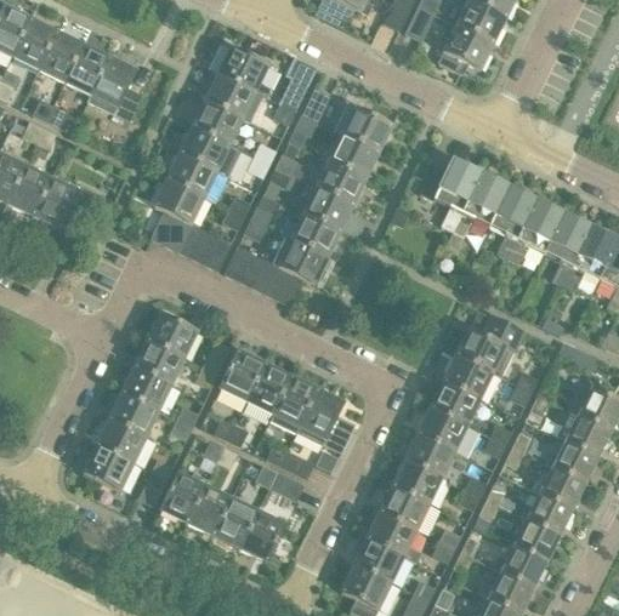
[(336,0),(368,16),(374,5),(369,3),(370,0),(336,0)]
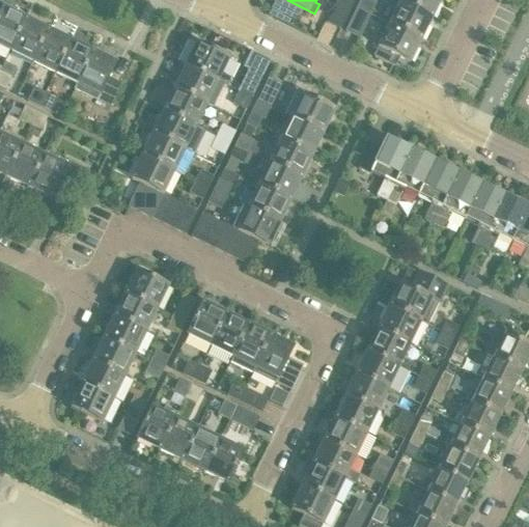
[(341,26),(353,2),(349,0),(338,0),(329,20),(341,26)]
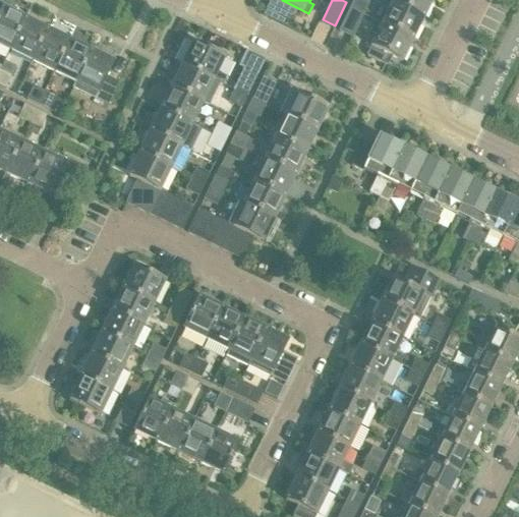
[(364,11),(369,1),(367,0),(354,0),(351,5),(364,11)]
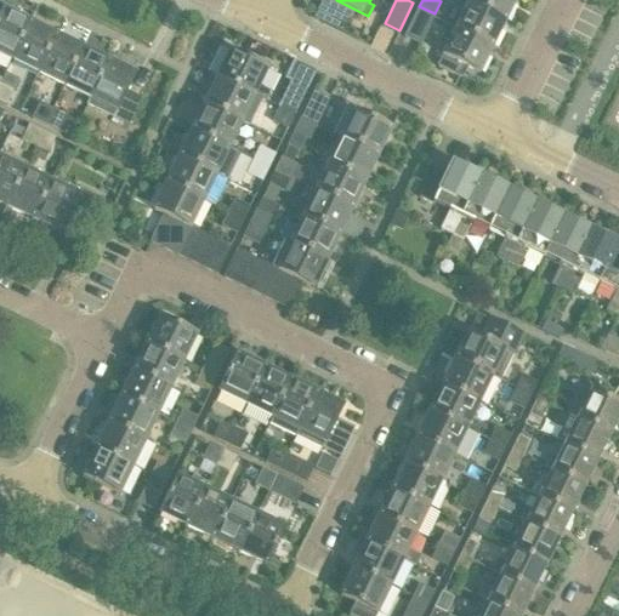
[(495,43),(507,16),(476,0),(470,0),(458,24),(495,43)]
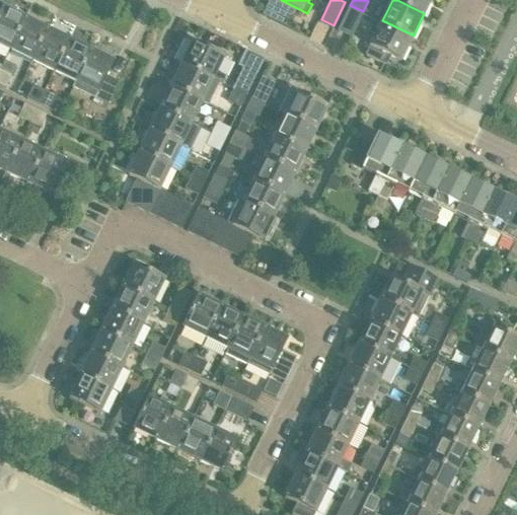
[(424,13),(430,0),(397,0),(424,13)]
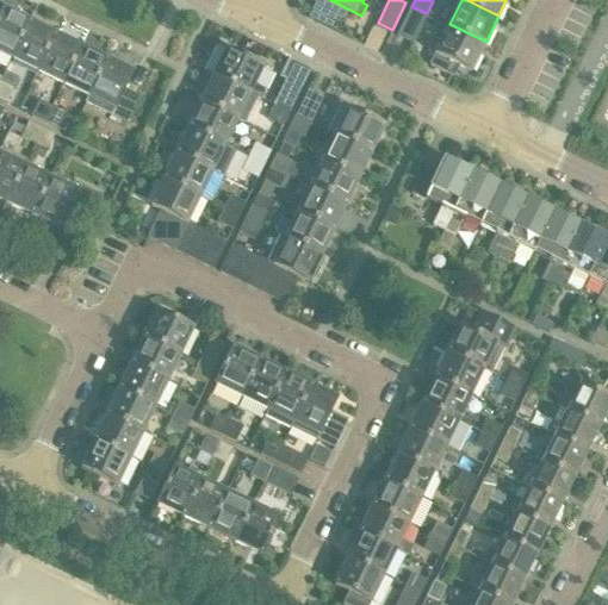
[(414,41),(427,13),(411,6),(398,33),(414,41)]
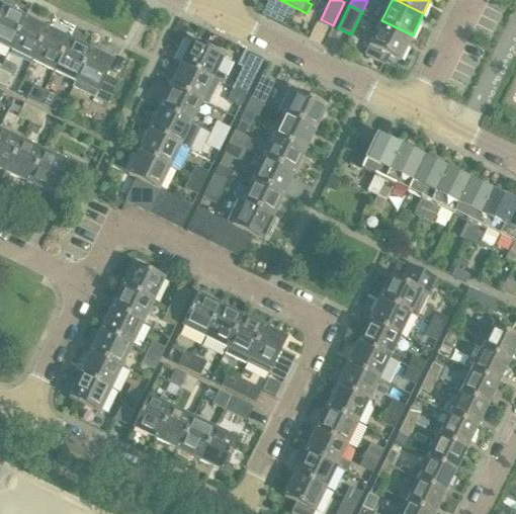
[(0,41),(11,48),(25,17),(4,6),(0,13),(0,41)]
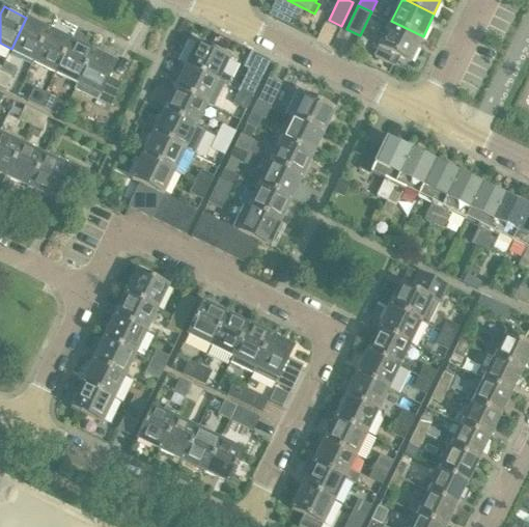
[(34,60),(49,28),(26,18),(11,49),(34,60)]
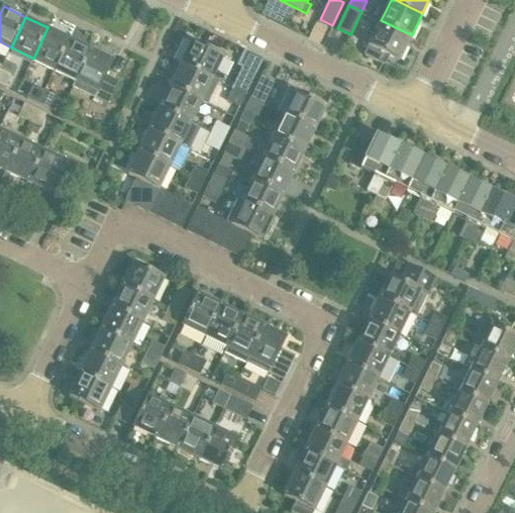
[(400,59),(412,35),(381,20),(375,17),(369,30),(375,32),(370,43),(365,53),(385,63),(390,54),(400,59)]
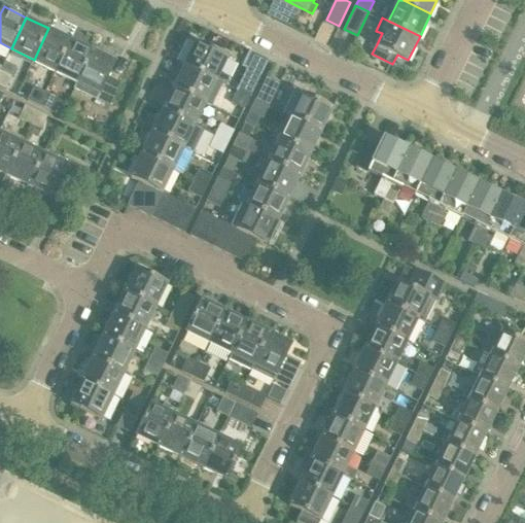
[(56,70),(71,39),(48,28),(34,60),(56,70)]
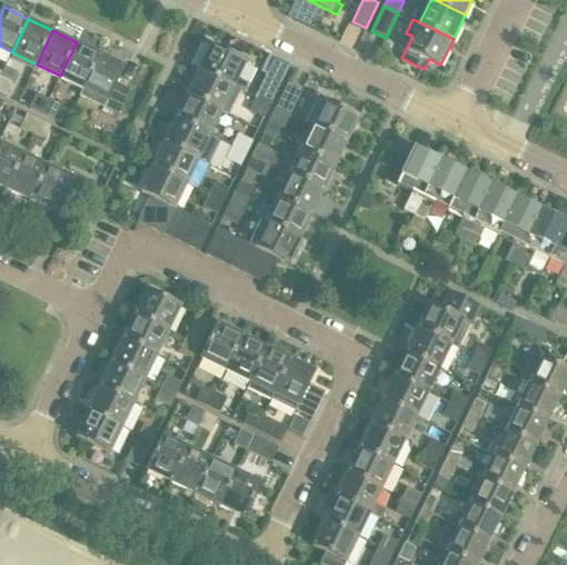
[(83,88),(100,55),(77,42),(60,76),(83,88)]
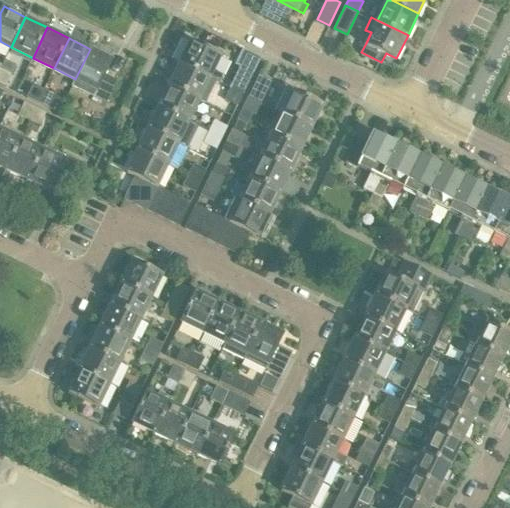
[(191,40),(180,63),(215,79),(220,82),(220,80),(223,72),(215,68),(222,54),(191,40)]
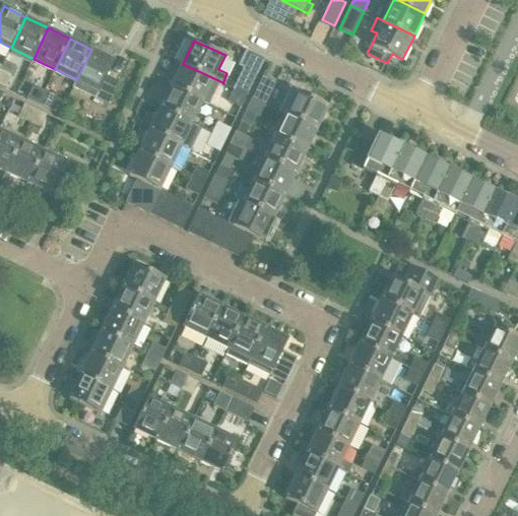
[(109,104),(120,81),(108,75),(114,61),(91,50),(76,80),(77,80),(74,86),(109,104)]
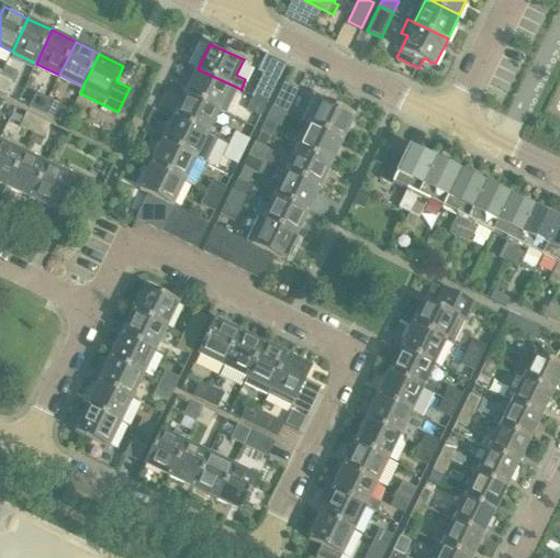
[(198,69),(187,92),(220,109),(225,111),(236,87),(198,69)]
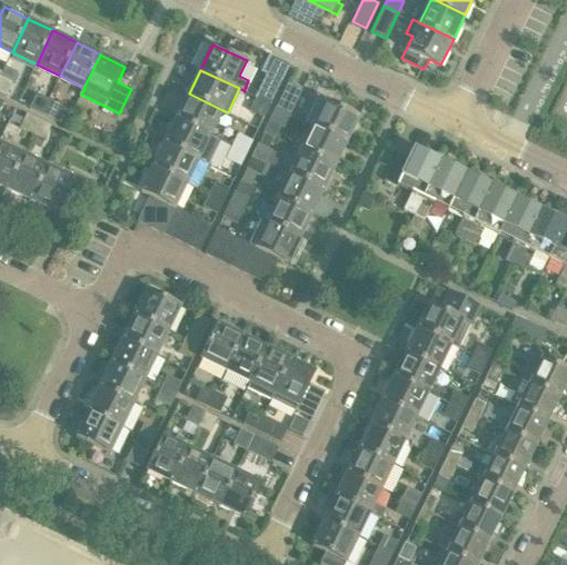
[(271,103),(284,78),(269,71),(257,97),(271,103)]
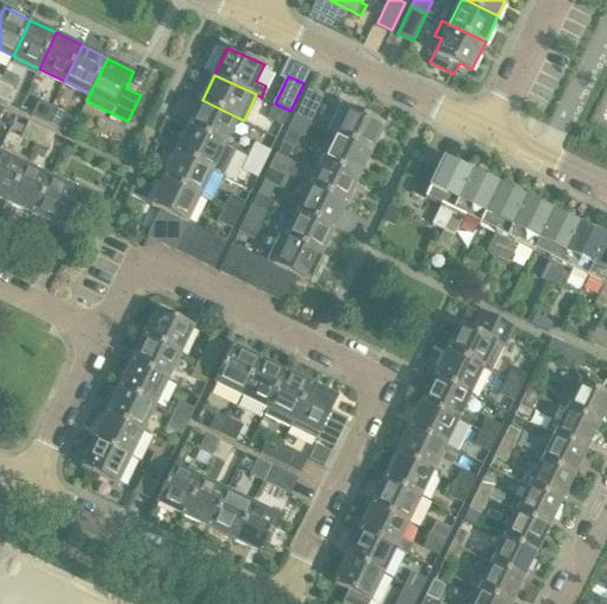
[(0,95),(8,100),(16,85),(2,79),(0,82),(0,95)]
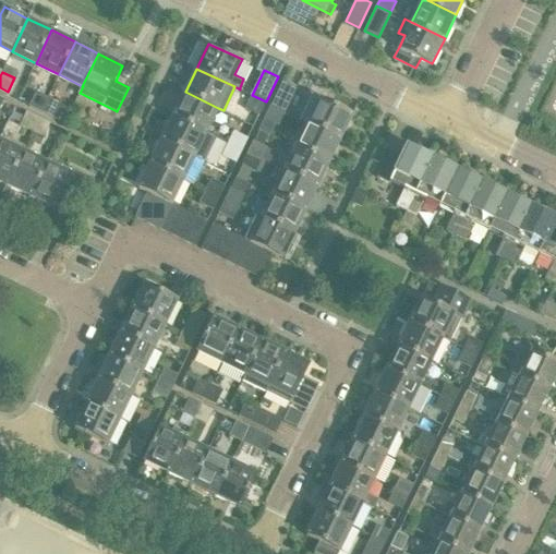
[(286,111),(298,86),(283,80),(272,105),(286,111)]
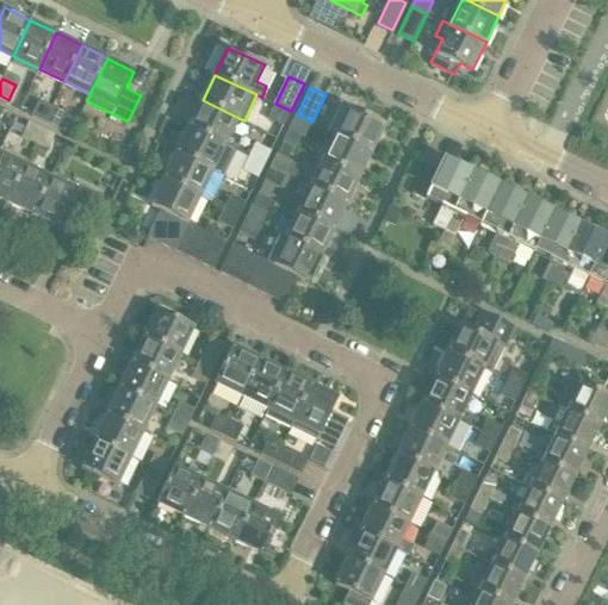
[(47,119),(54,104),(41,98),(33,112),(47,119)]
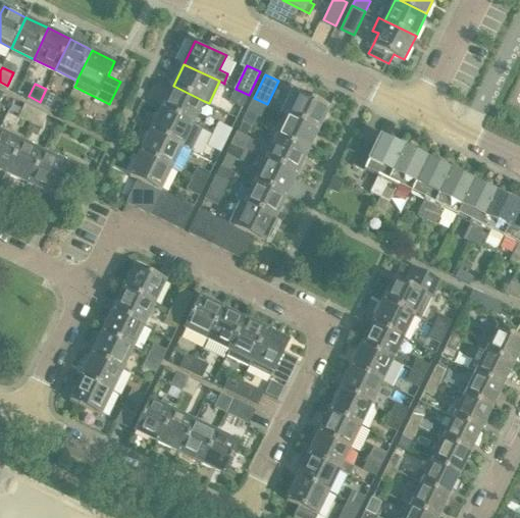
[(173,86),(162,108),(194,123),(194,122),(199,124),(202,117),(198,114),(204,101),(173,86)]
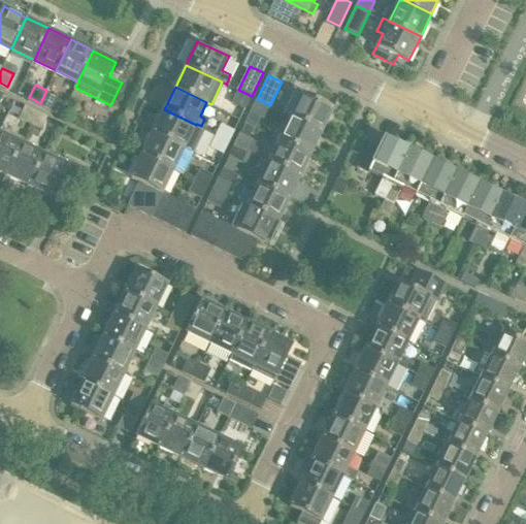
[(52,108),(58,95),(46,90),(40,103),(52,108)]
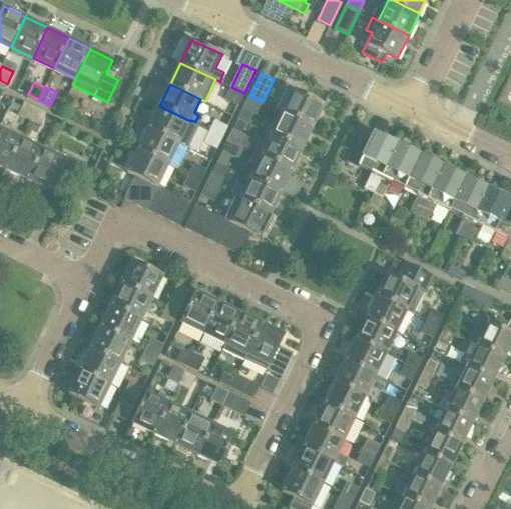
[(238,104),(244,93),(231,87),(226,98),(238,104)]
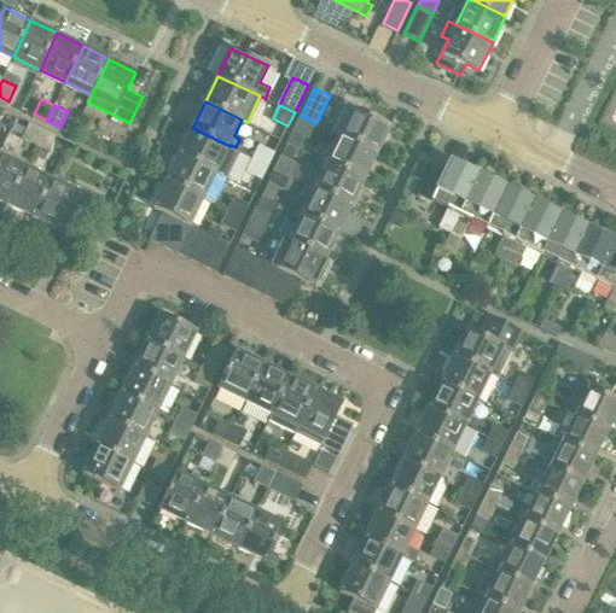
[(354,107),(341,135),(377,152),(390,124),(354,107)]
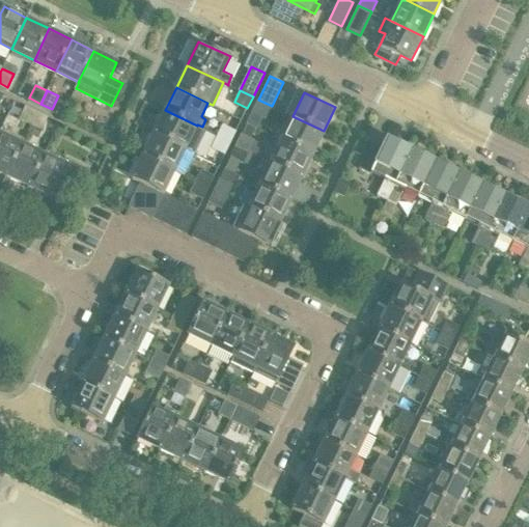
[(266,117),(272,106),(258,100),(253,111),(266,117)]
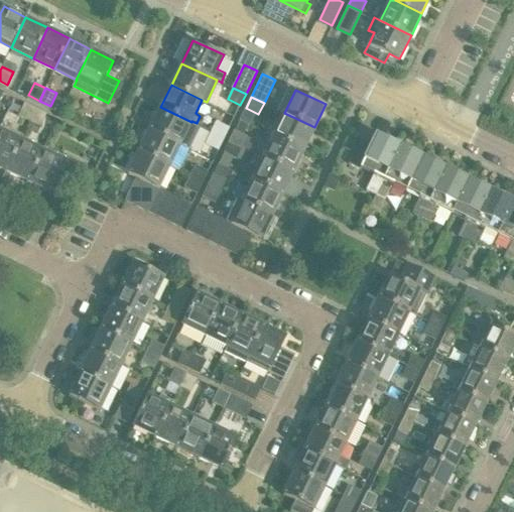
[(30,119),(36,106),(25,101),(19,114),(30,119)]
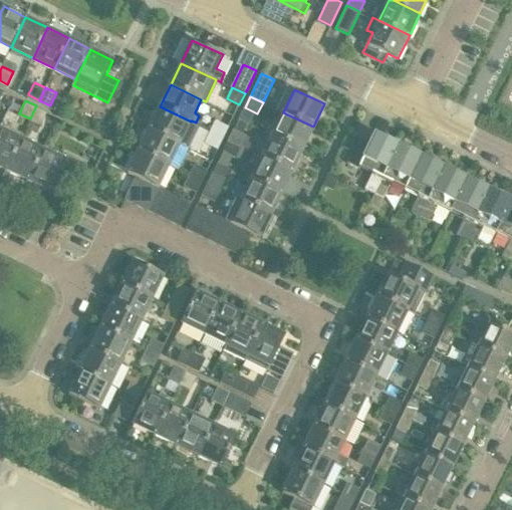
[(41,123),(47,111),(36,105),(30,118),(41,123)]
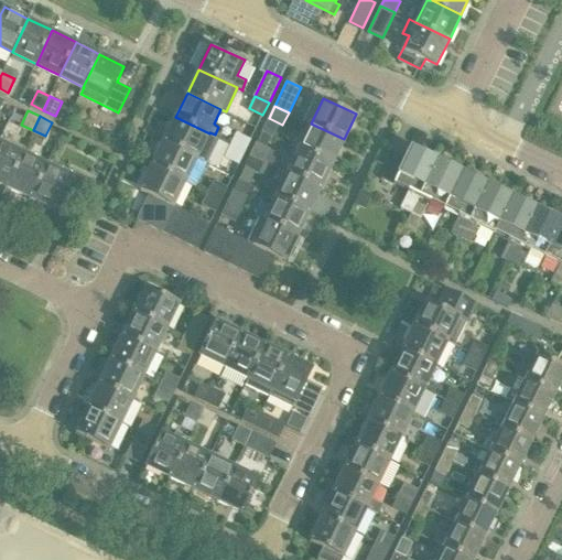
[(175,117),(164,140),(197,155),(207,160),(211,151),(218,137),(215,135),(209,132),(209,133),(175,117)]
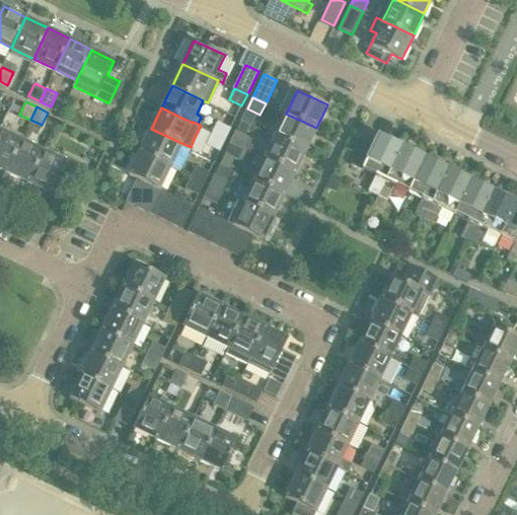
[(286,114),(276,135),(306,149),(310,141),(316,128),(286,114)]
